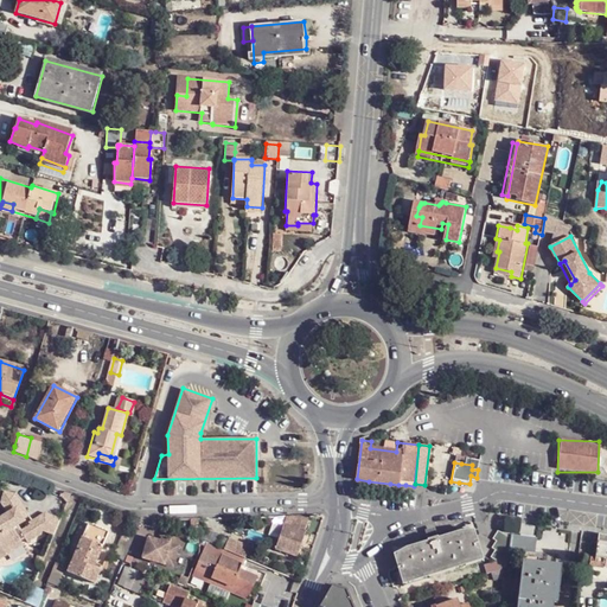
[(2,541),(18,531),(7,511),(0,515),(0,549),(5,547),(2,541)]
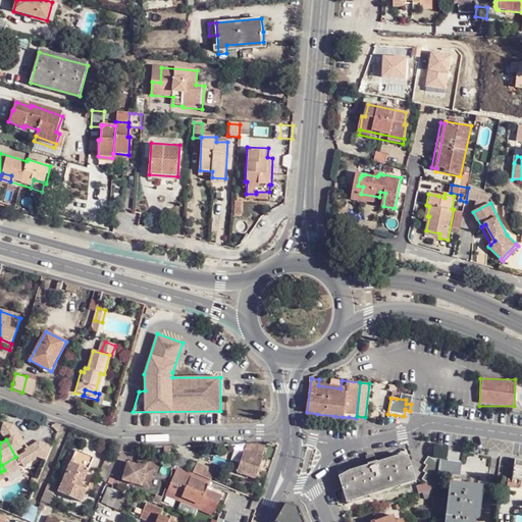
[(238,472),(255,478),(267,444),(247,445),(238,472)]
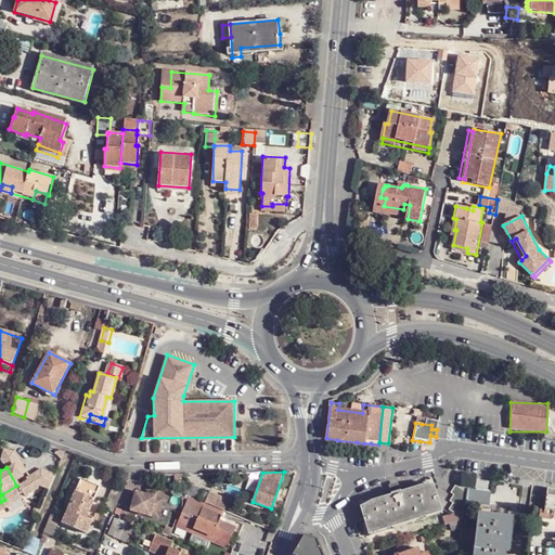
[(469,490),(470,477),(461,476),(460,487),(468,492),(469,490)]
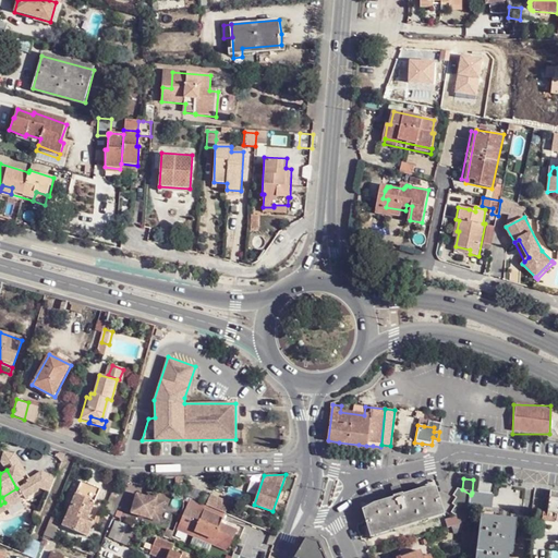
[(81,483),(76,495),(95,502),(96,502),(100,490),(81,483)]
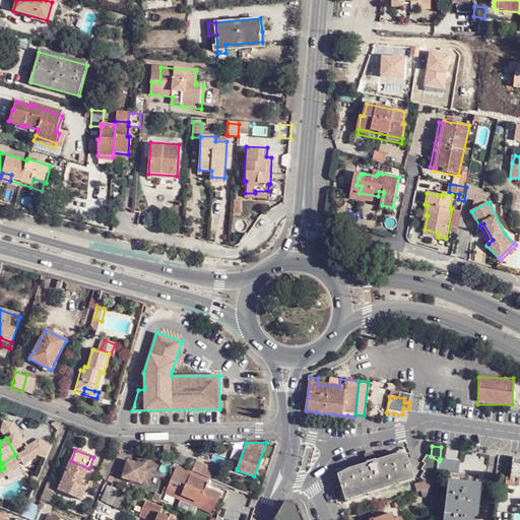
[(403,454),(394,457),(401,484),(411,481),(403,454)]
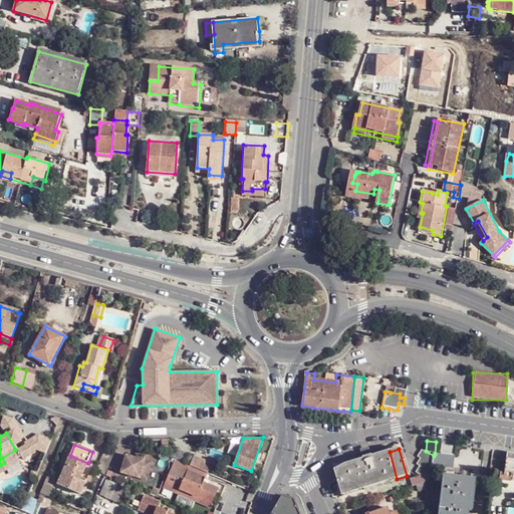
[(434,456),(426,451),(423,449),(419,456),(422,459),(419,464),(421,466),(418,473),(422,476),(412,479),(414,487),(430,483),(432,468),(434,456)]
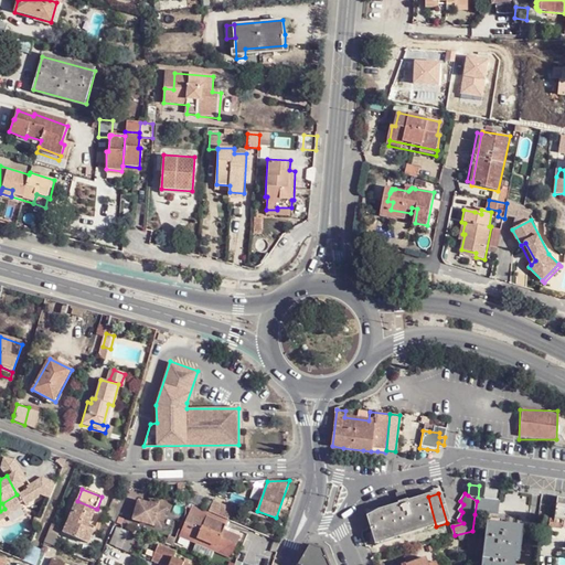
[(20,500),(17,494),(2,503),(4,509),(20,500)]
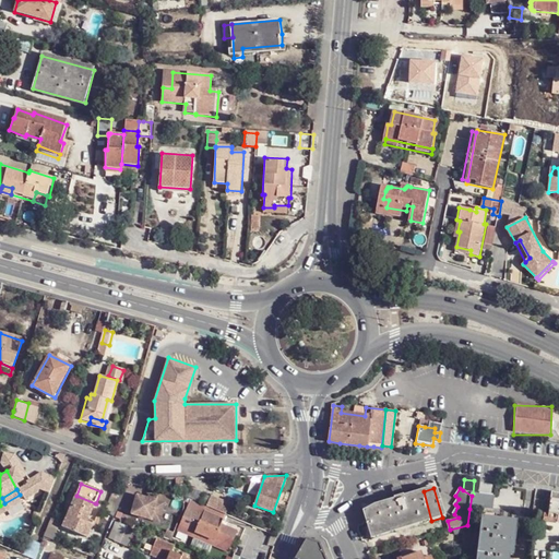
[(139,491),(132,509),(158,520),(166,501),(157,498),(150,495),(139,491)]
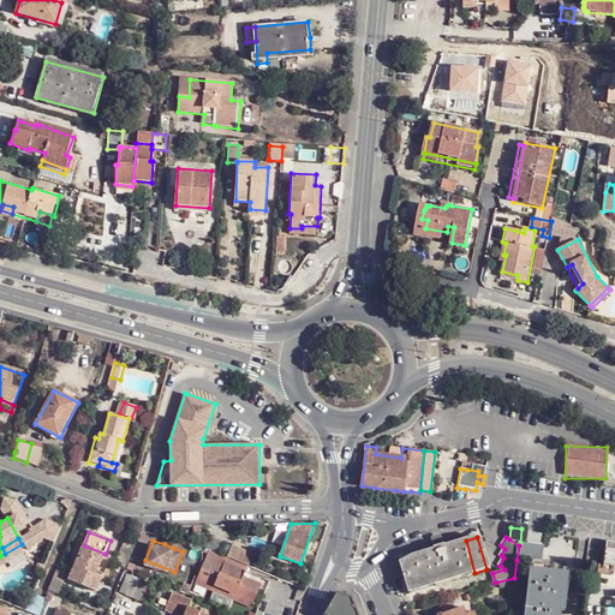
[(475,573),(466,541),(446,547),(445,542),(435,544),(436,549),(402,559),(412,591),(475,573)]
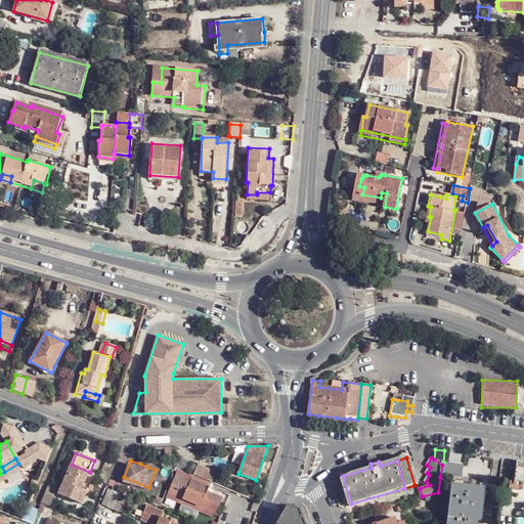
[(523,483),(523,482),(523,463),(518,462),(515,482),(523,483)]
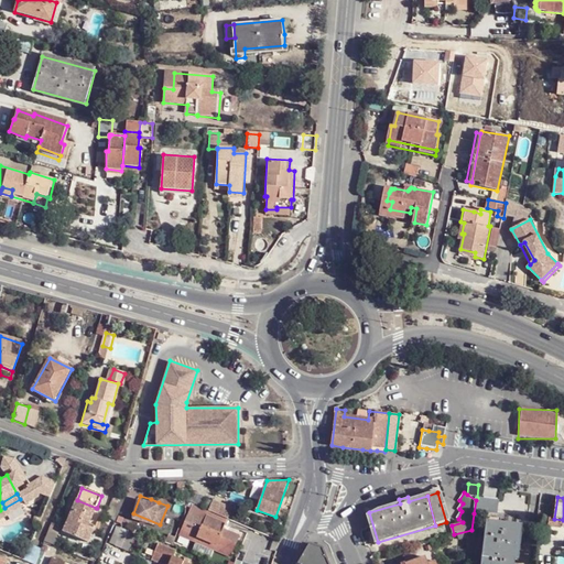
[(477,498),(476,500),(474,513),(497,517),(500,501),(477,498)]
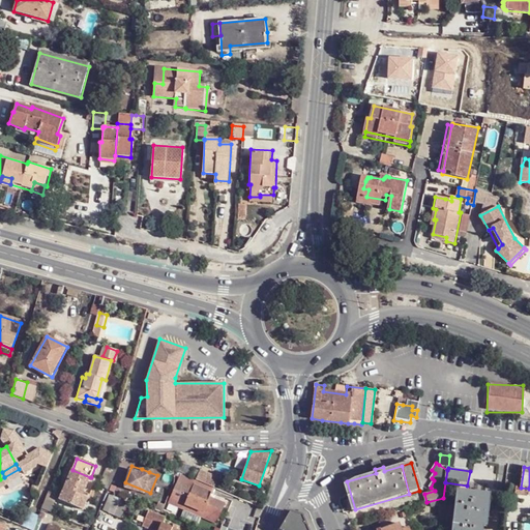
[(72,470),(70,475),(88,482),(90,477),(72,470)]
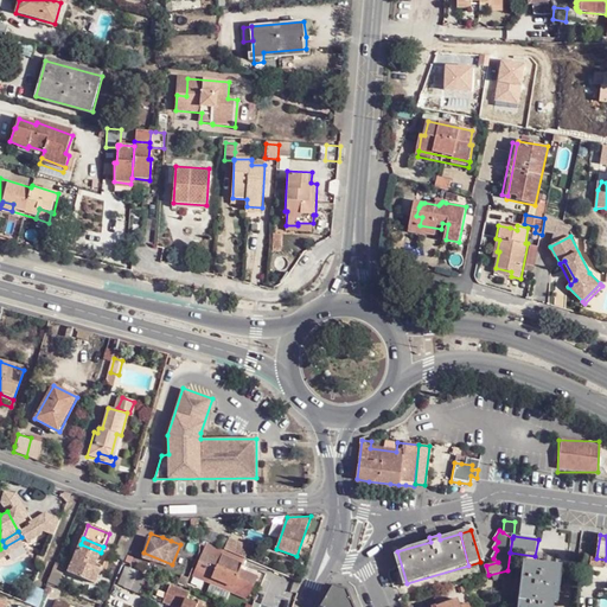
[(225,549),(246,558),(250,548),(230,538),(225,549)]
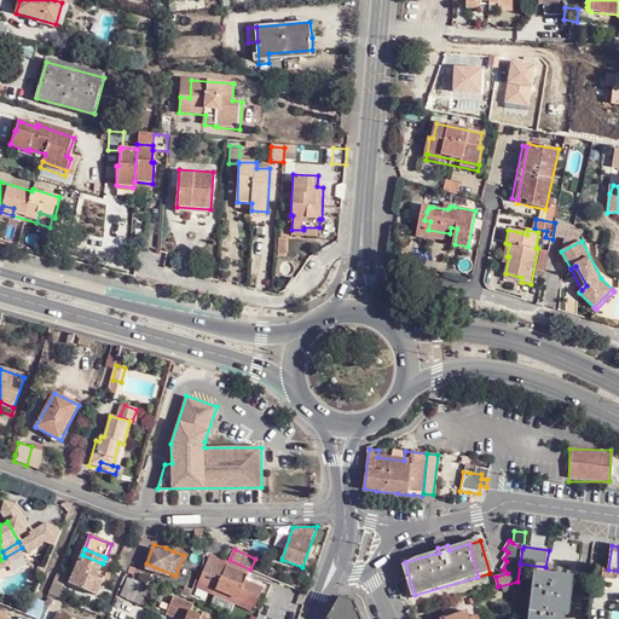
[(103,563),(82,555),(69,585),(96,597),(102,583),(94,580),(97,576),(103,563)]
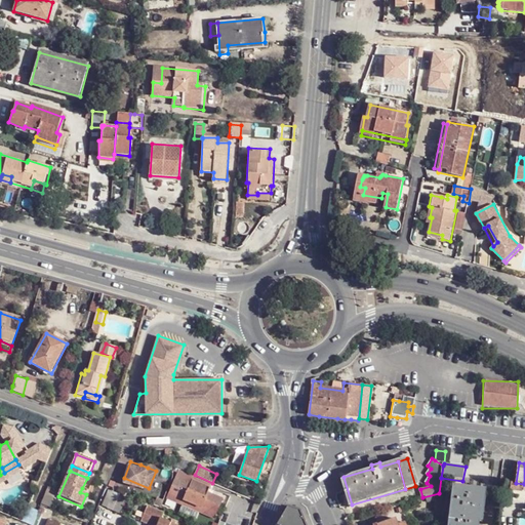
[(179,471),(175,479),(190,485),(194,477),(179,471)]
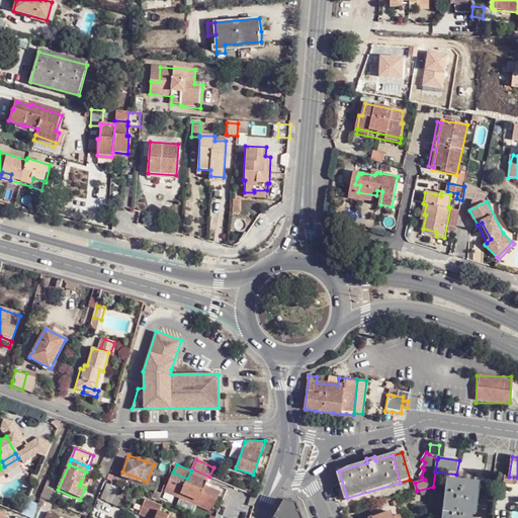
[(167,489),(213,508),(220,493),(204,486),(208,478),(191,470),(187,479),(173,472),(167,489)]
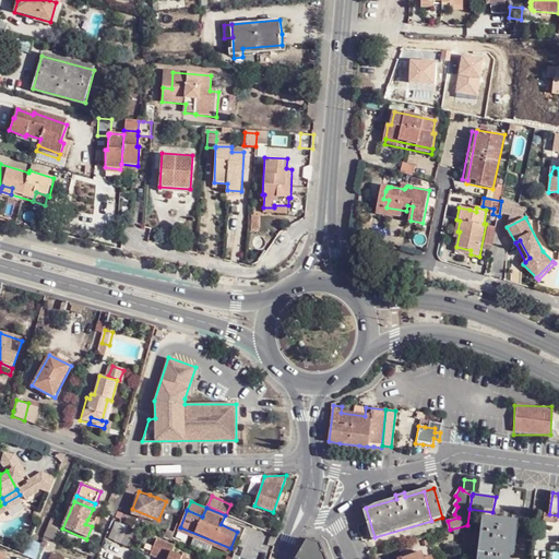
[(558,515),(549,514),(548,523),(557,523),(558,515)]
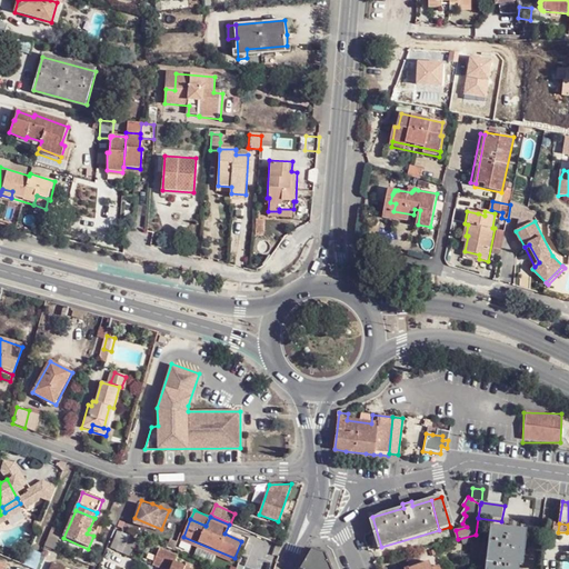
[(519,568),(525,529),(492,525),(487,568),(519,568)]
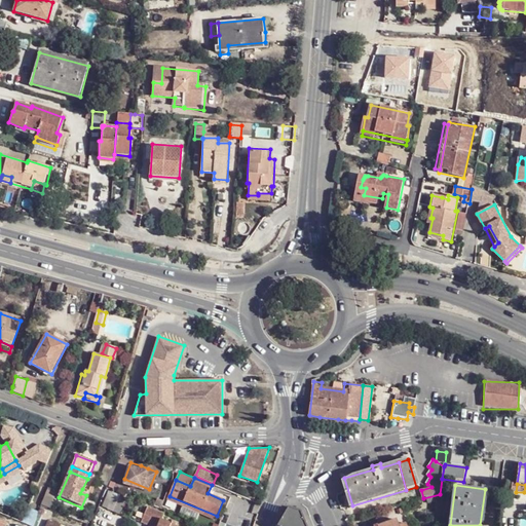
[(106,509),(113,512),(121,492),(114,489),(106,509)]
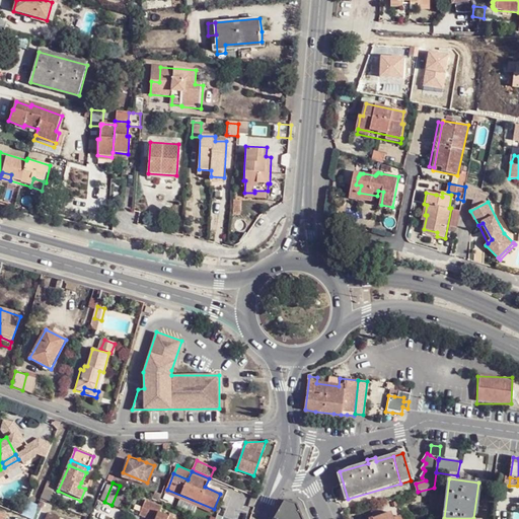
[(127,489),(120,486),(112,505),(119,508),(127,489)]
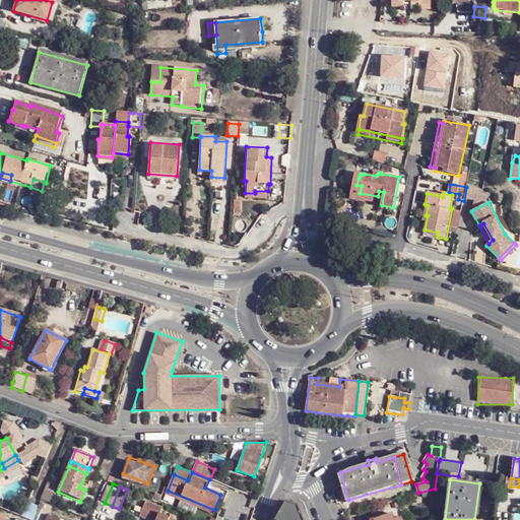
[(214,510),(168,491),(167,495),(212,515),(214,510)]
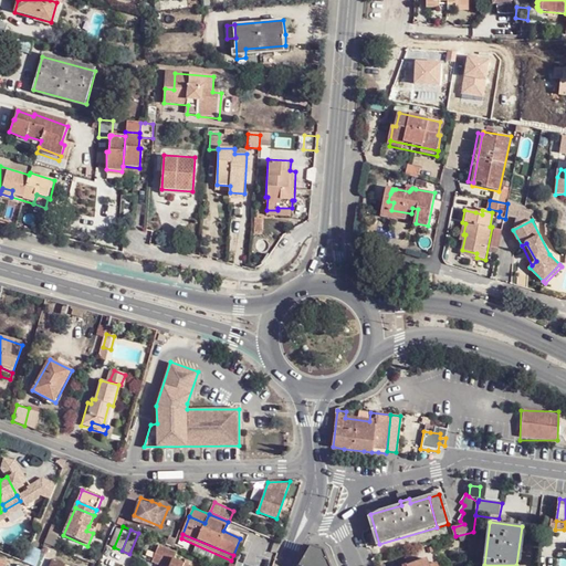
[(153,562),(161,565),(171,565),(175,558),(177,552),(159,545),(153,562)]
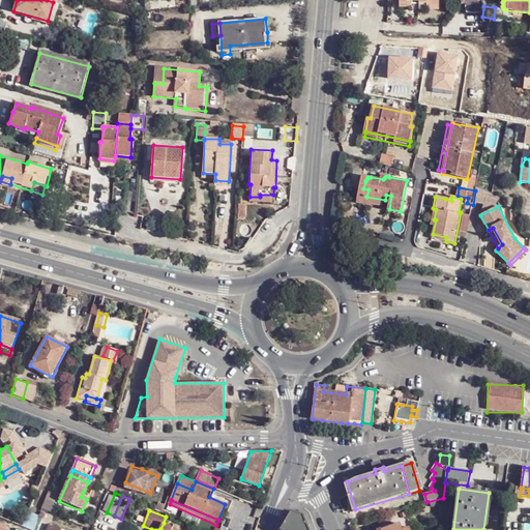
[(308,529),(303,514),(291,512),(280,529),(308,529)]
